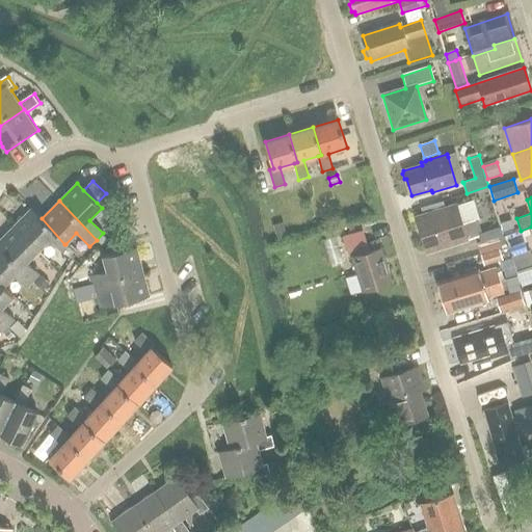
[(480,218),(474,220),(462,223),(456,206),(417,217),(427,251),(485,234),(480,218)]
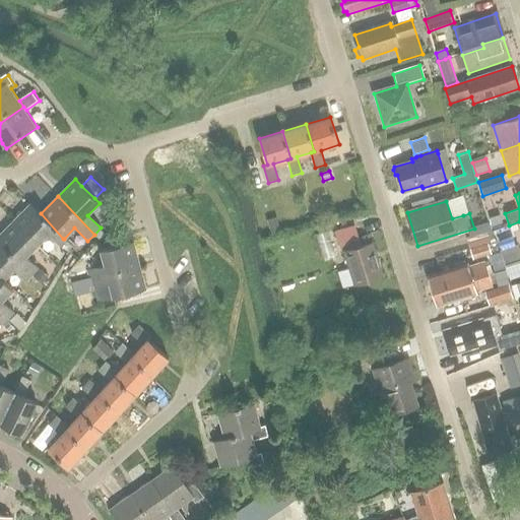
[(41,213),(30,203),(13,221),(38,245),(48,234),(61,247),(67,241),(64,239),(63,239),(41,213)]
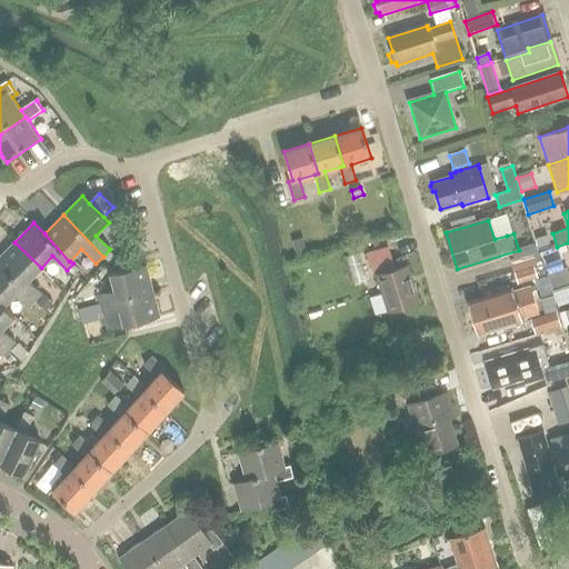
[(547,236),(536,239),(539,248),(550,245),(547,236)]
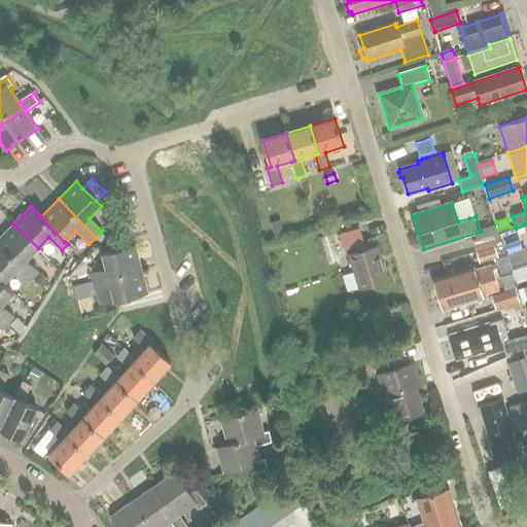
[(280,221),(271,224),(274,238),(284,235),(280,221)]
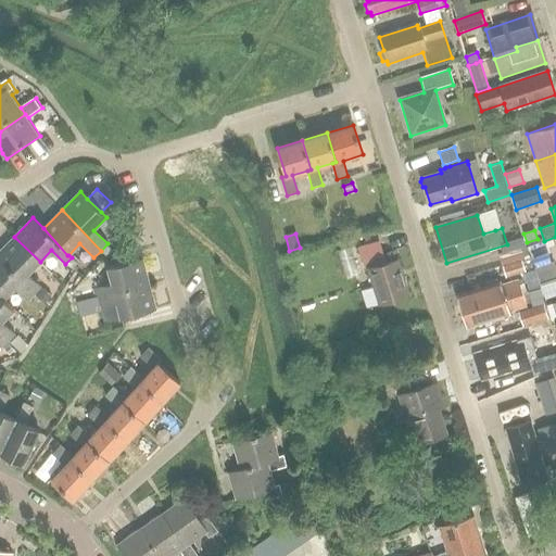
[(28,274),(40,262),(14,237),(0,251),(0,258),(35,294),(41,288),(28,274)]
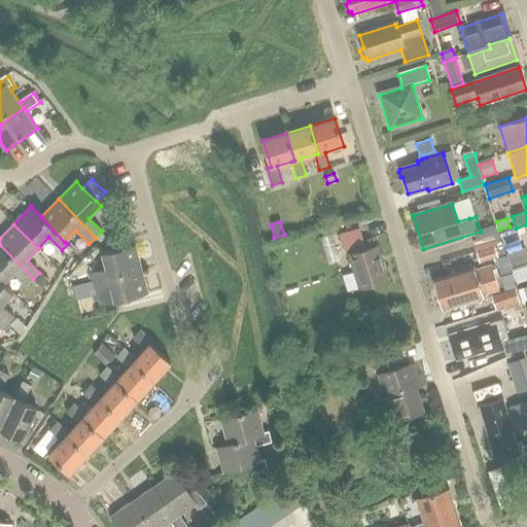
[(516,230),(526,225),(526,233),(522,235),(526,250),(526,224),(516,229),(516,230)]
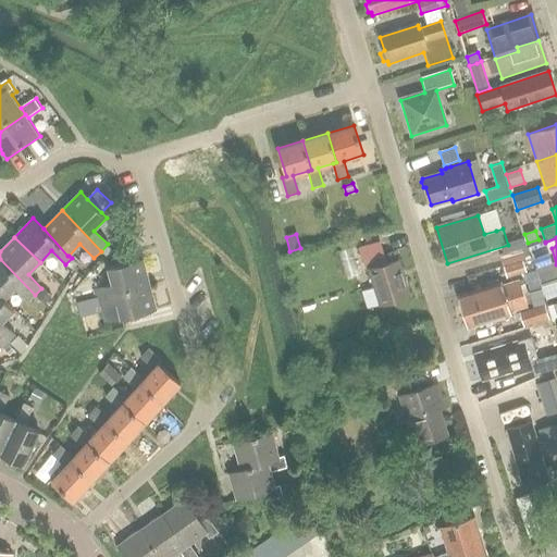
[(386,264),(380,244),(362,248),(380,306),(411,296),(400,260),(386,264)]
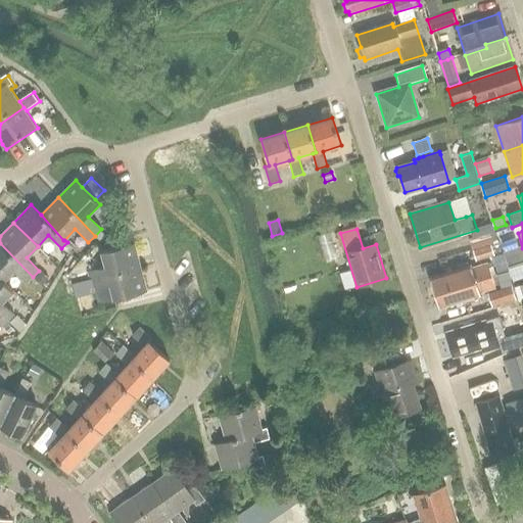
[(492,232),(469,239),(473,250),(495,243),(492,232)]
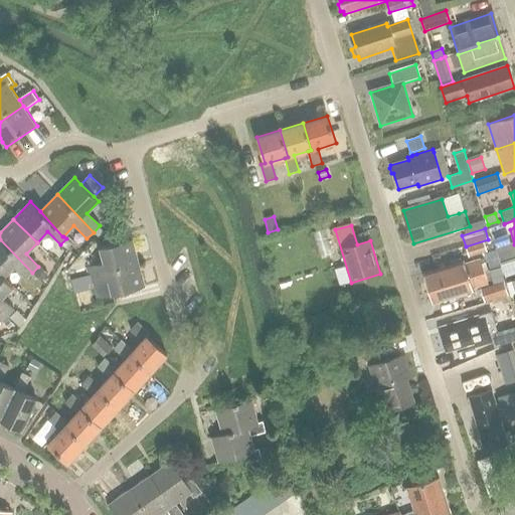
[(499,264),(514,259),(514,253),(509,235),(492,240),(499,264)]
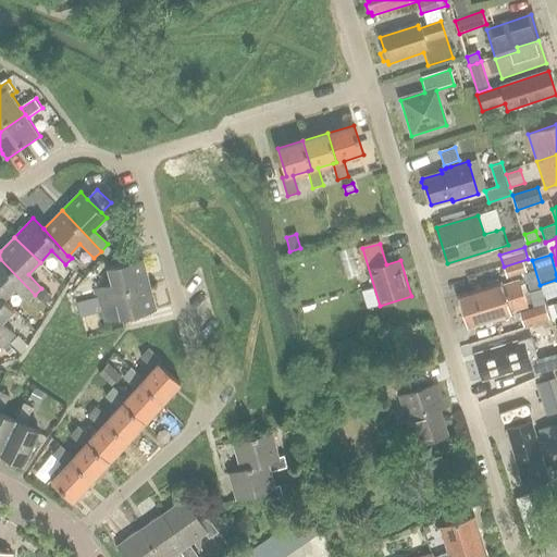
[(28,302),(35,295),(0,259),(0,296),(3,299),(14,288),(28,302)]
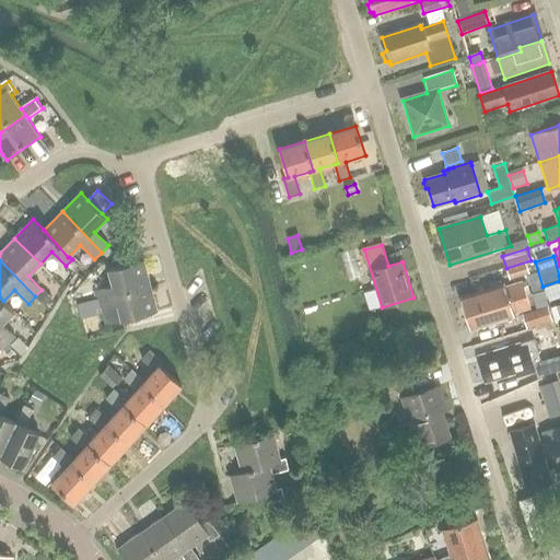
[(533,261),(506,269),(510,279),(536,271),(533,261)]
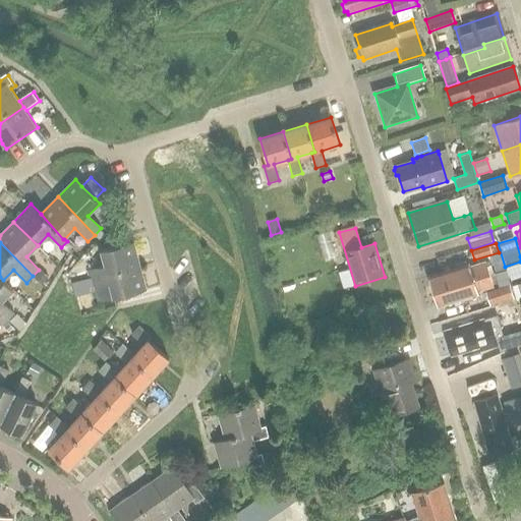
[(90,281),(138,268),(132,244),(101,252),(105,268),(87,272),(90,281)]
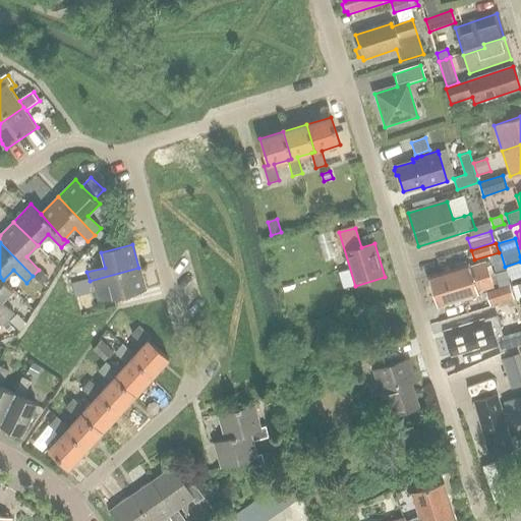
[(488,275),(493,274),(489,263),(469,269),(468,265),(465,266),(464,263),(454,266),(455,270),(428,277),(432,292),(488,275)]
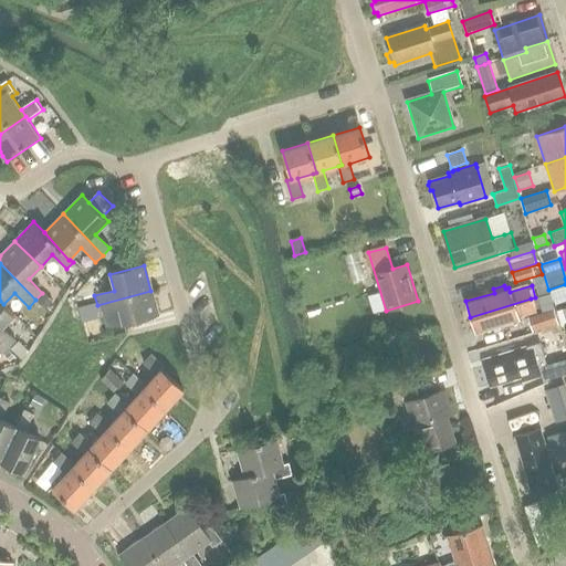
[(150,291),(97,305),(100,314),(118,310),(123,326),(158,317),(150,291)]
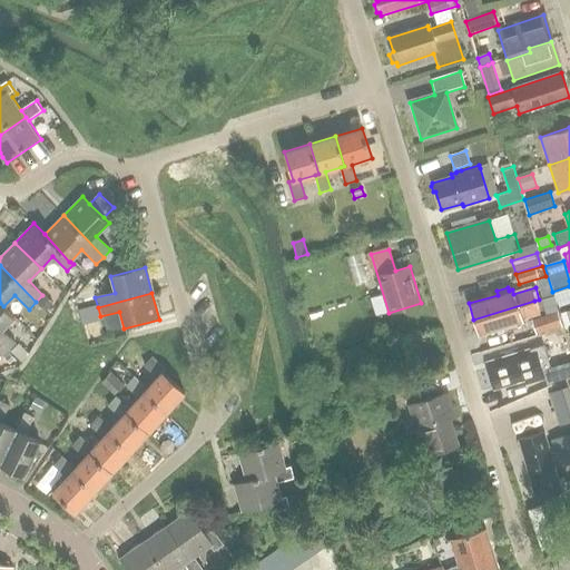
[(45,297),(37,305),(46,313),(53,305),(45,297)]
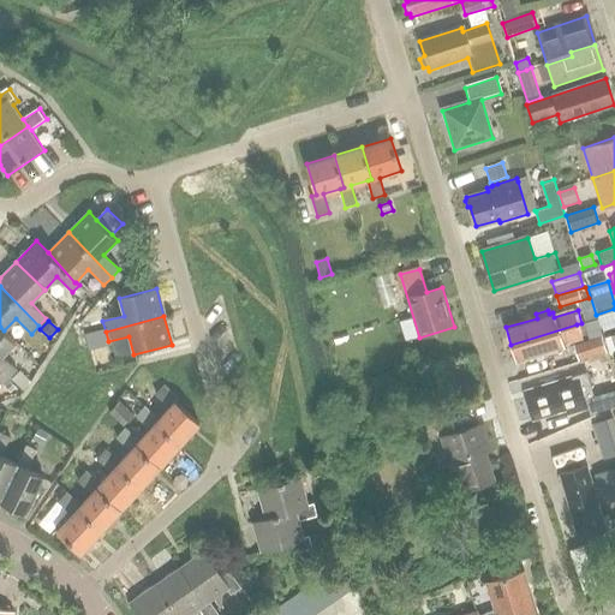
[(562,345),(581,339),(577,324),(511,345),(517,363),(548,353),(549,357),(560,353),(559,350),(563,348),(562,345)]
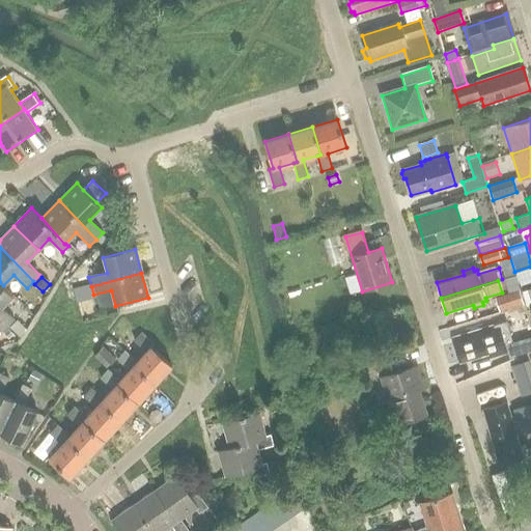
[(14,296),(3,285),(0,282),(0,316),(9,326),(16,319),(2,307),(14,296)]
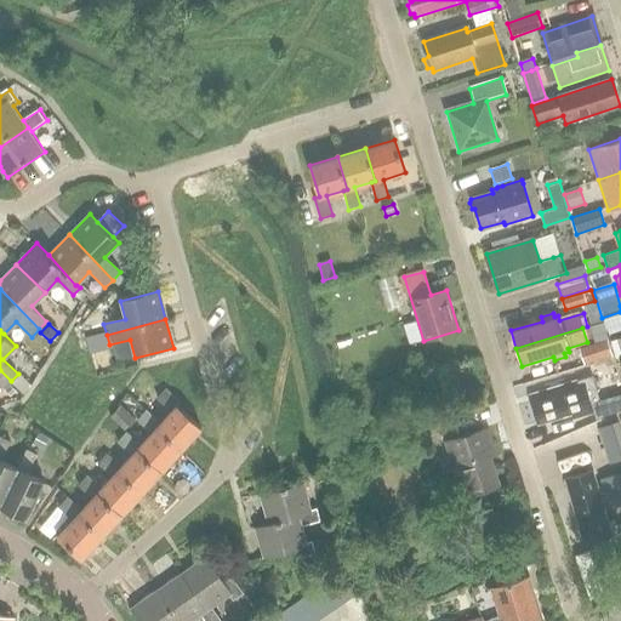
[(620,339),(610,342),(616,360),(620,358),(620,339)]
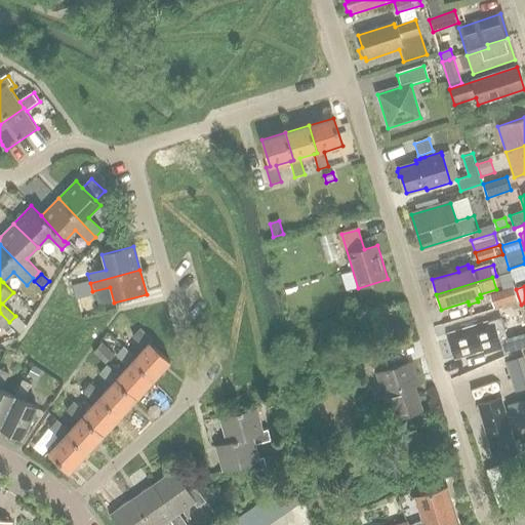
[(515,288),(497,293),(489,295),(493,309),(518,301),(515,288)]
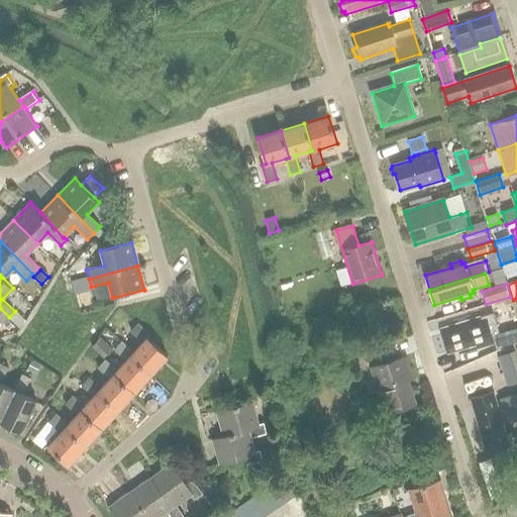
[(495,342),(491,331),(511,325),(505,304),(491,308),(493,314),(487,316),(487,315),(449,326),(450,330),(443,332),(448,350),(477,342),(478,347),(495,342)]
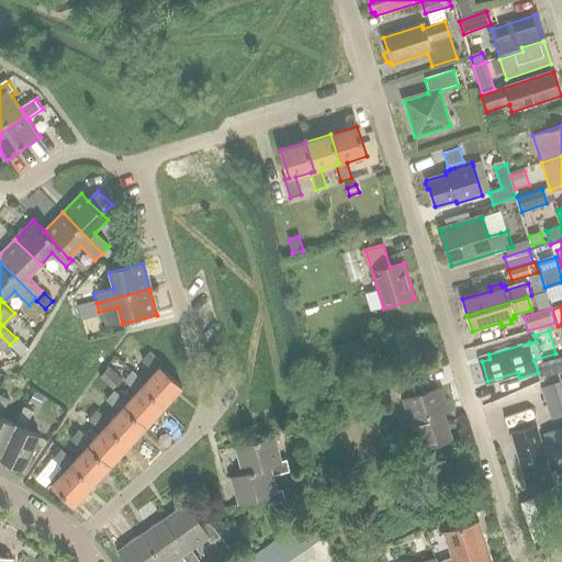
[(0,349),(2,352),(10,345),(0,335),(0,349)]
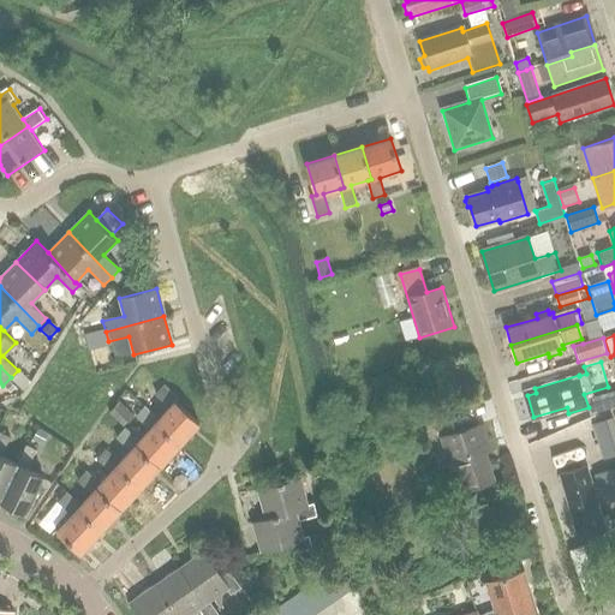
[(9,382),(4,388),(12,396),(18,390),(9,382)]
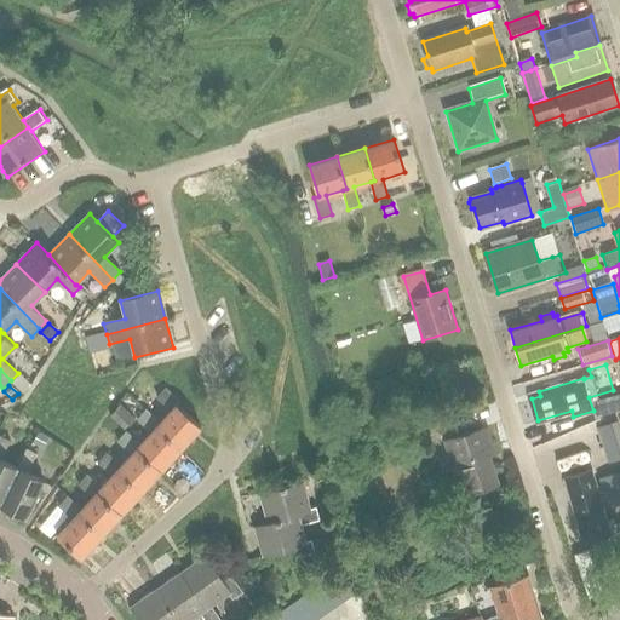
[(159,423),(156,426),(181,448),(200,428),(176,406),(178,402),(165,390),(158,397),(171,411),(159,423)]
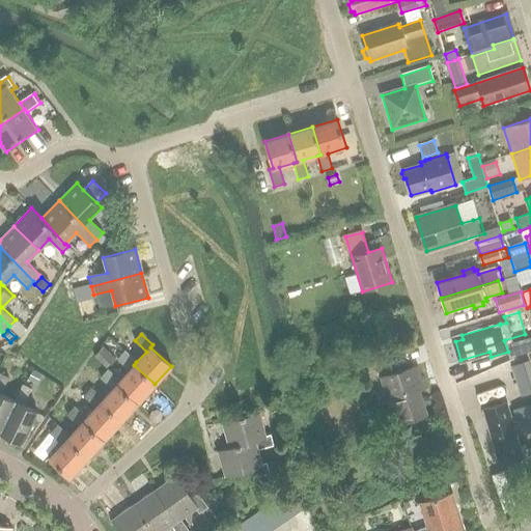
[(103,347),(94,358),(107,369),(116,359),(103,347)]
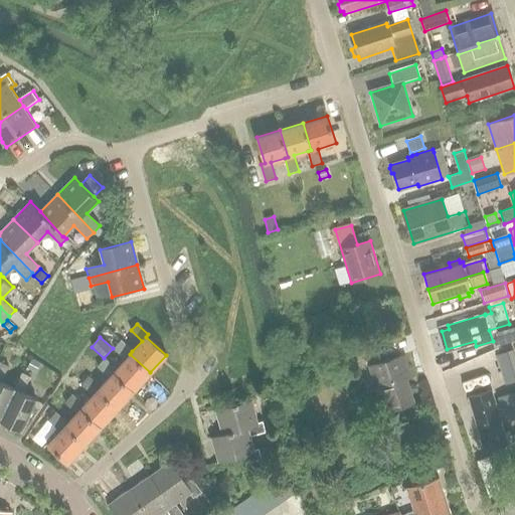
[(360,337),(340,342),(345,361),(365,356),(360,337)]
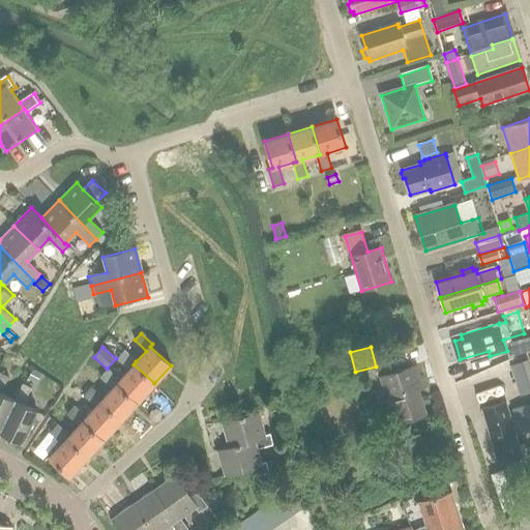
[(120,379),(118,382),(139,401),(154,383),(134,364),(136,361),(124,351),(118,358),(129,369),(120,379)]
